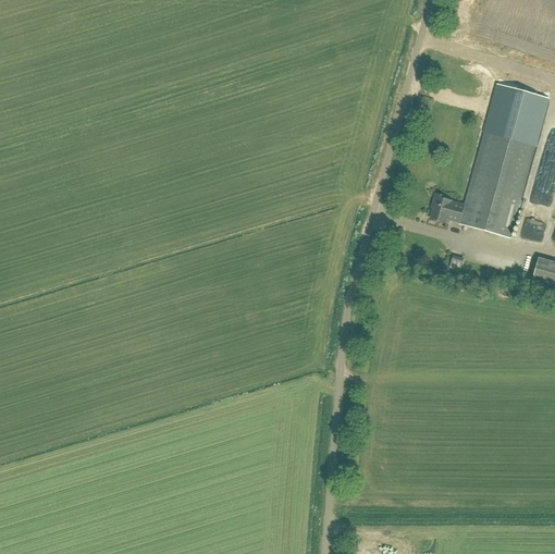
[(533,143),(482,128),(460,208),(448,205),(449,199),(444,197),(444,195),(433,192),(431,202),(432,202),(429,217),(444,221),(445,217),(457,220),(457,222),(508,236),(533,143)]
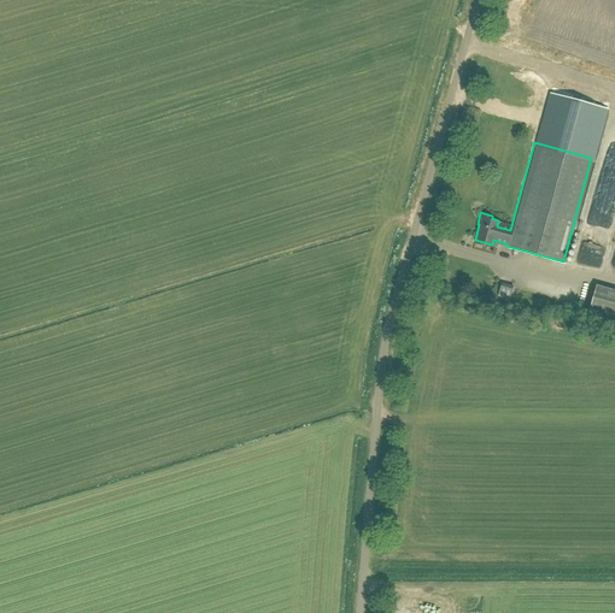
[(614,288),(595,283),(586,316),(614,323),(614,288)]
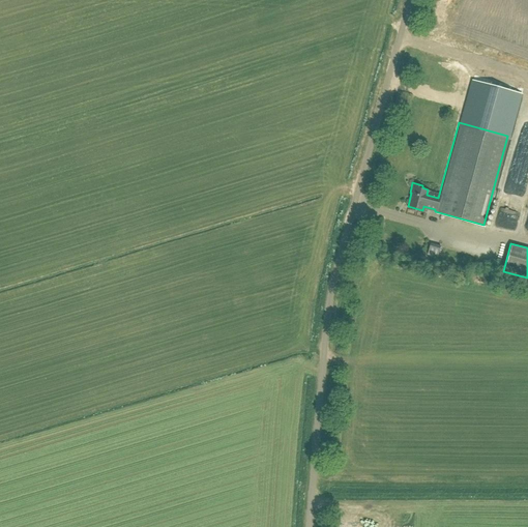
[(386,526),(399,526),(398,515),(370,516),(370,526),(386,526)]
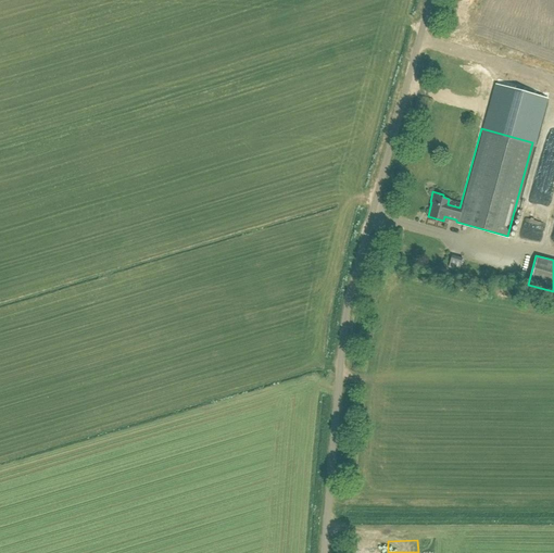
[(375,550),(375,541),(359,541),(359,550),(375,550)]
